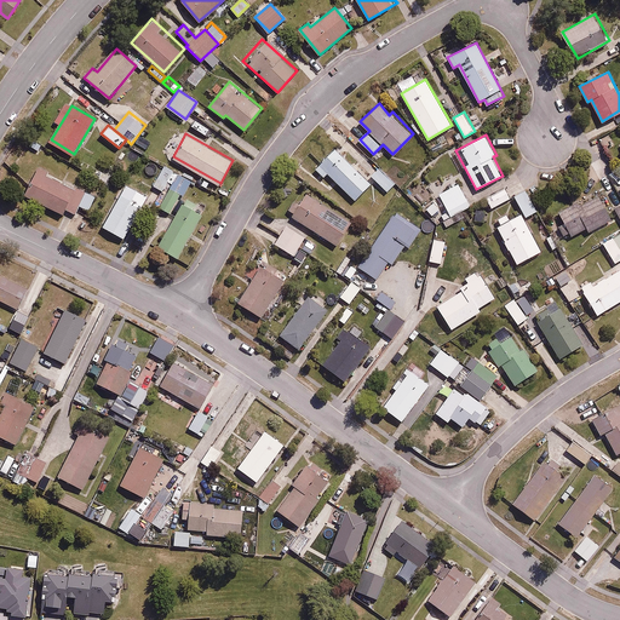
[(503,142),(495,145),(506,166),(514,161),(503,142)]
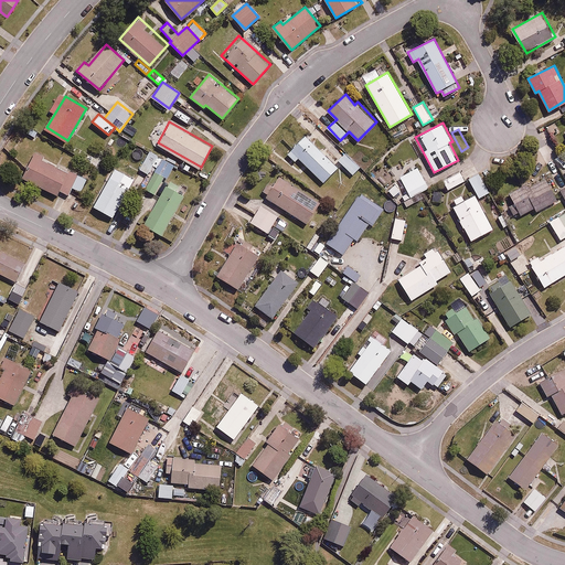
[(305,135),(287,153),(295,161),(299,157),(324,182),(339,168),(305,135)]
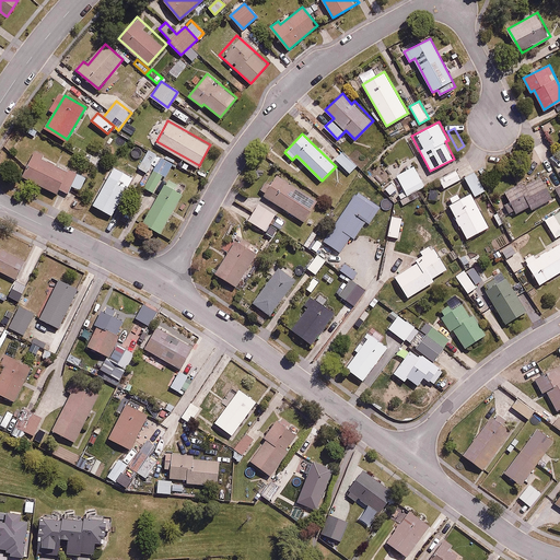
[(156,153),(148,149),(137,166),(147,172),(156,153)]
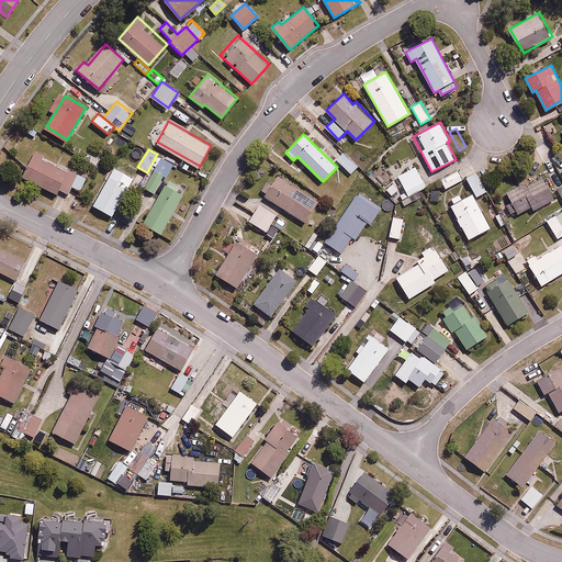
[(345,152),(337,159),(351,173),(359,166),(345,152)]
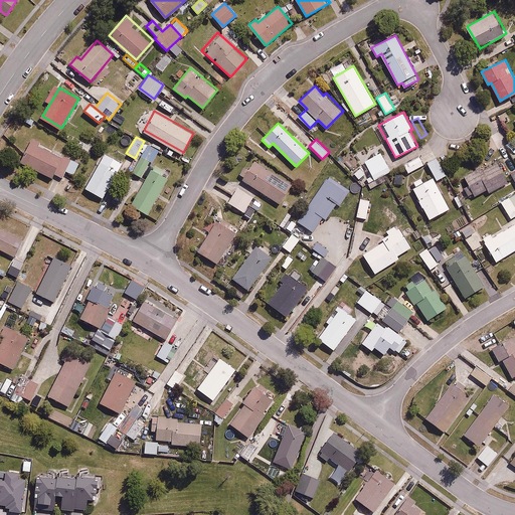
[(78,163),(30,141),(20,163),(52,178),(54,174),(62,178),(65,171),(73,175),(78,163)]
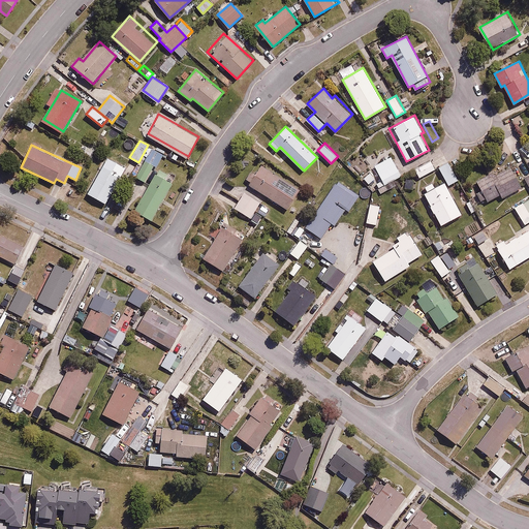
[(126,167),(109,157),(88,194),(105,204),(126,167)]
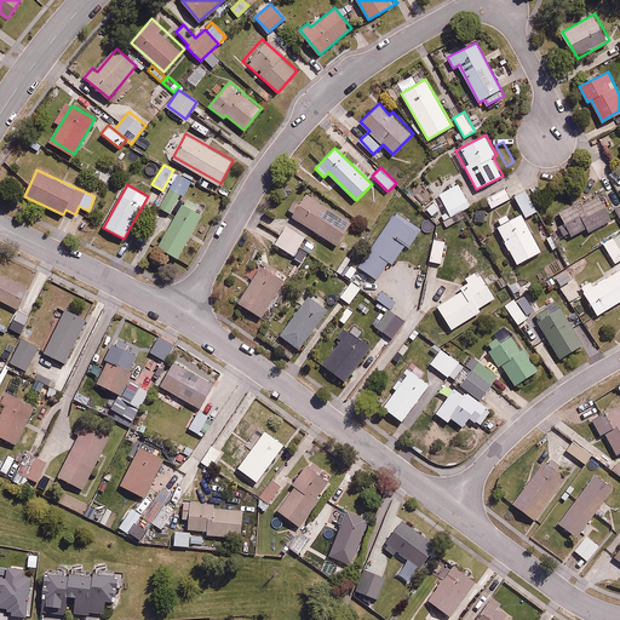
[(459,184),(438,194),(449,216),(470,205),(459,184)]
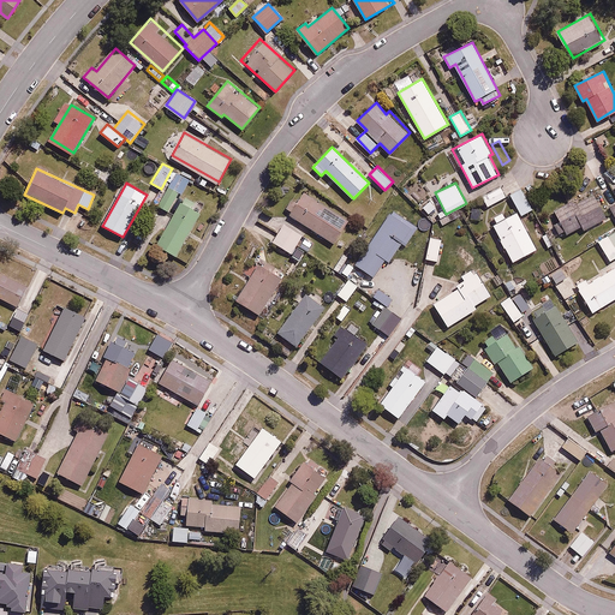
[(183,193),(168,185),(156,206),(168,213),(175,201),(178,202),(183,193)]
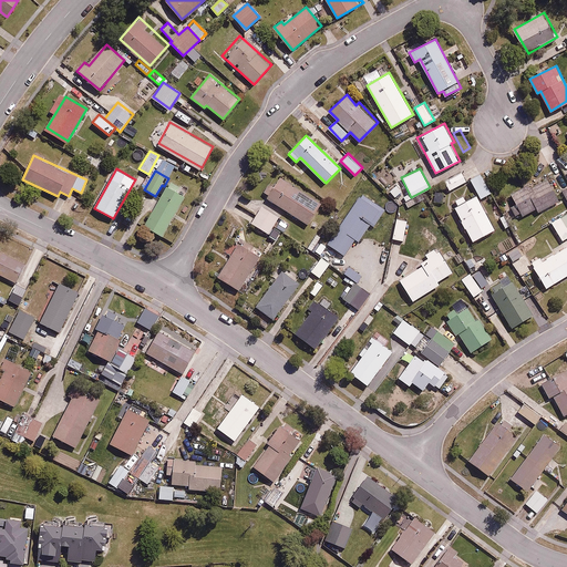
[(461,172),(444,181),(450,191),(466,181),(461,172)]
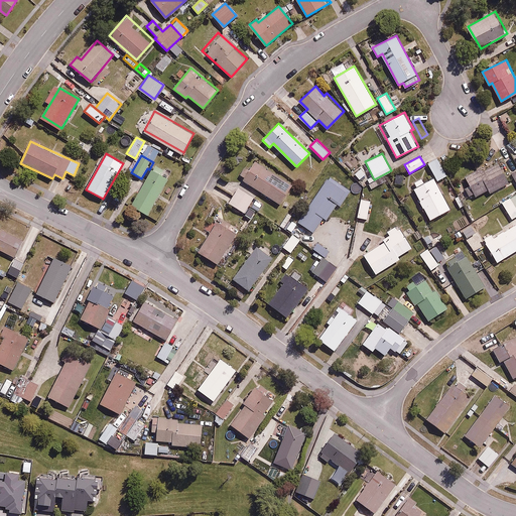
[(167,162),(160,157),(132,205),(149,215),(174,172),(164,167),(167,162)]
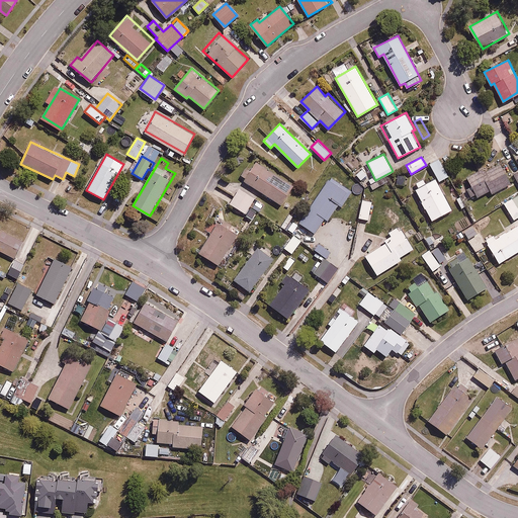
[(440,158),(430,163),(439,181),(449,176),(440,158)]
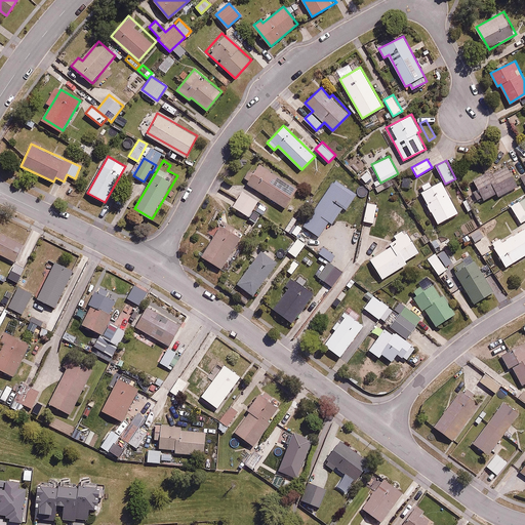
[(259,163),(247,184),(285,207),(297,187),(259,163)]
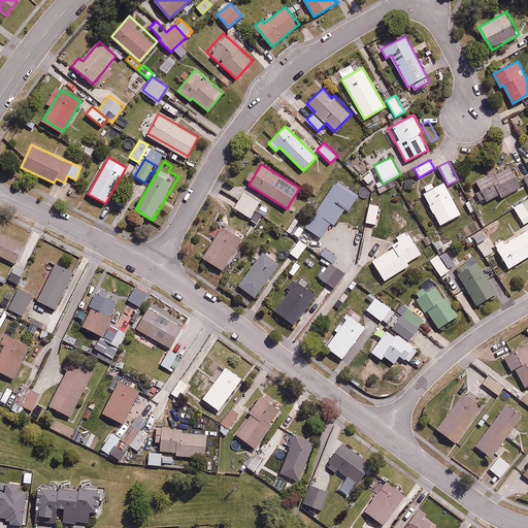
[(492,171),(475,180),(488,201),(500,194),(503,198),(522,188),(509,165),(494,174),(492,171)]
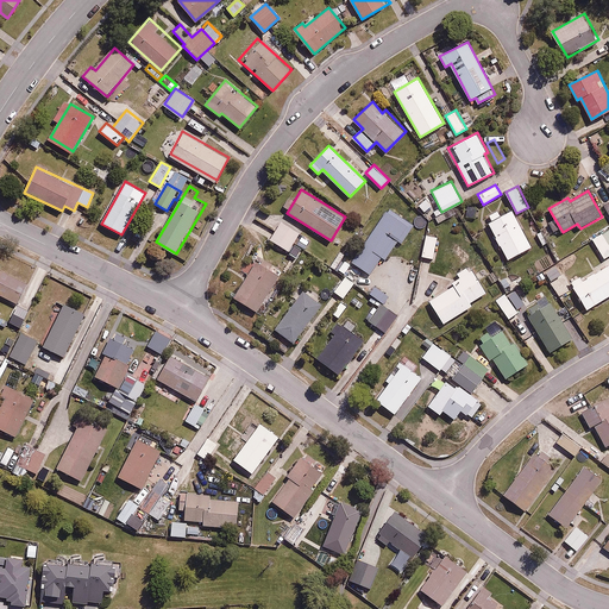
[(426,198),(418,205),(425,212),(432,206),(426,198)]
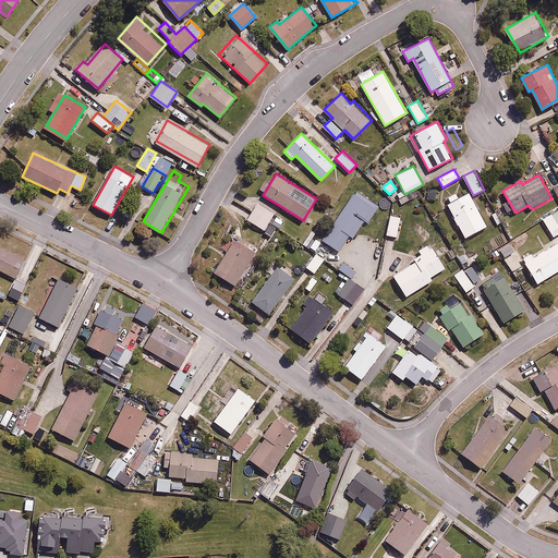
[(378,207),(354,192),(324,240),(340,251),(350,235),(353,238),(364,220),(367,222),(378,207)]
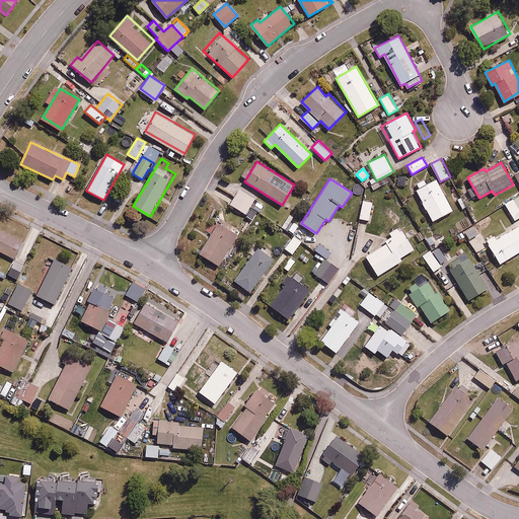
[(418,182),(420,188),(416,190),(433,221),(453,210),(437,179),(427,184),(425,179),(418,182)]
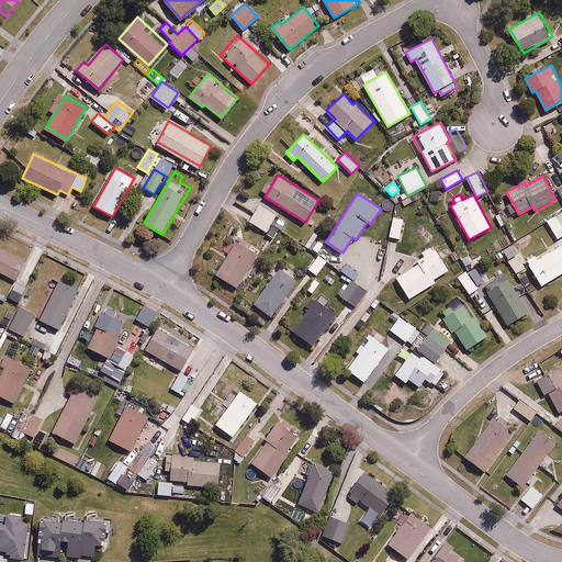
[(277,214),(260,203),(249,221),(267,232),(277,214)]
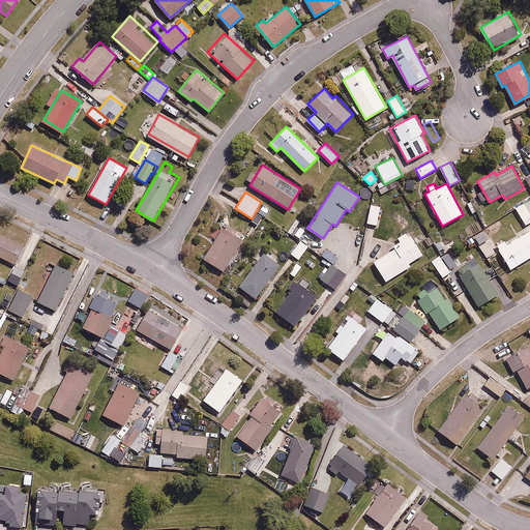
[(529,200),(514,209),(524,225),(529,221),(529,200)]
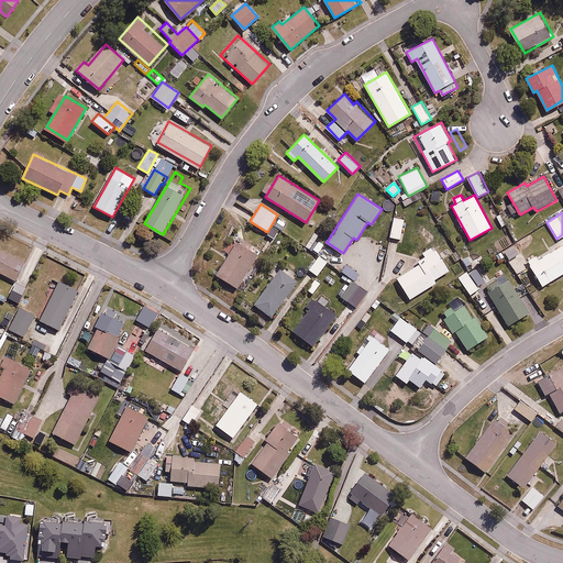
[(287,222),(278,218),(268,233),(277,238),(287,222)]
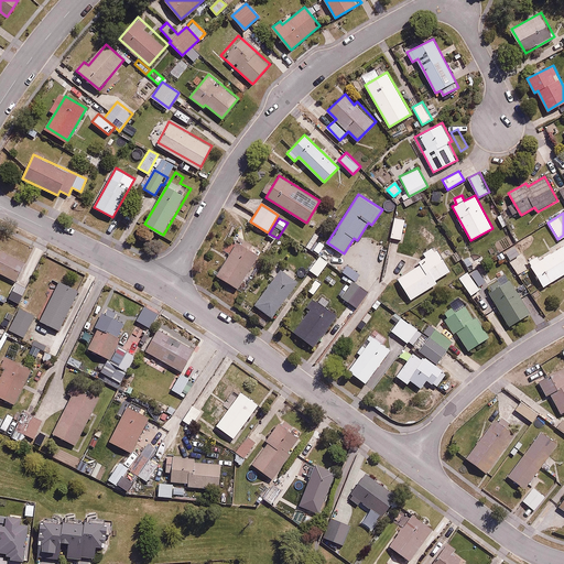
[(407,220),(394,218),(390,237),(402,239),(407,220)]
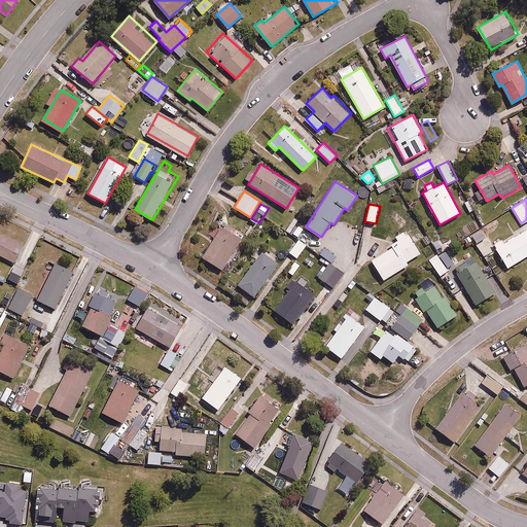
[(242,238),(222,225),(203,255),(222,269),(242,238)]
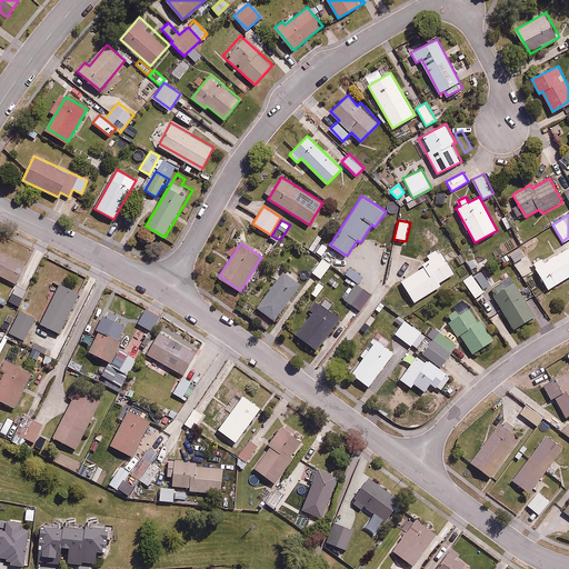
[(328,248),(321,243),(316,251),(322,256),(328,248)]
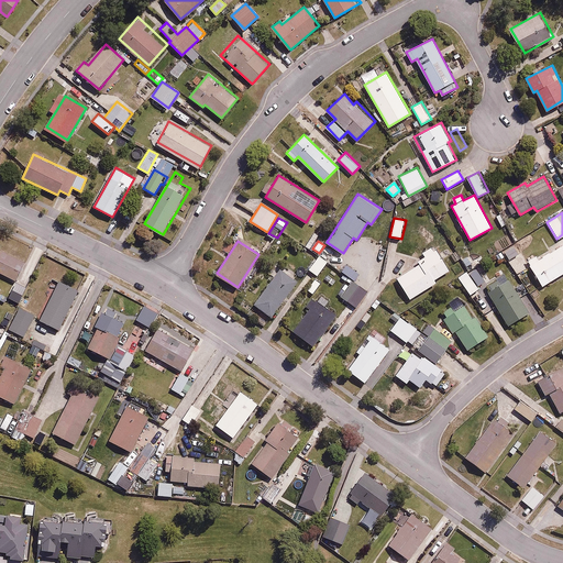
[(420,264),(396,278),(410,300),(438,283),(435,278),(449,269),(434,245),(423,252),(424,255),(417,260),(420,264)]
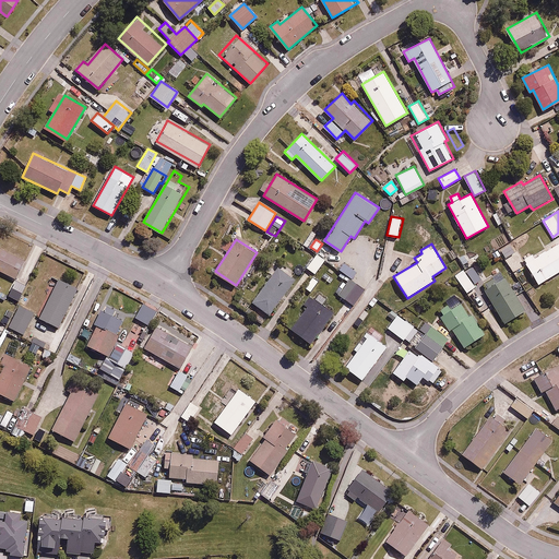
[(0,245),(0,270),(15,277),(24,258),(0,245)]
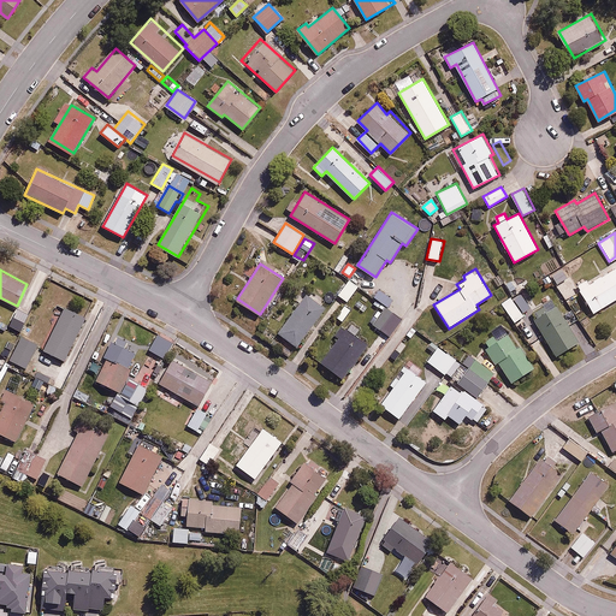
[(588,280),(578,286),(593,313),(615,300),(615,270),(591,284),(588,280)]
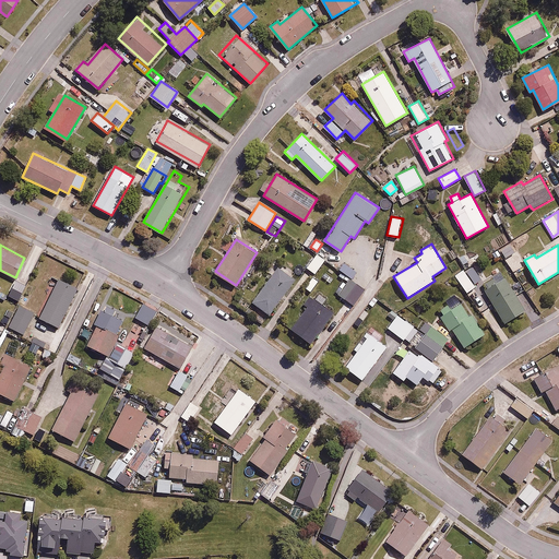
[(322,246),(319,252),(339,266),(343,260),(322,246)]
